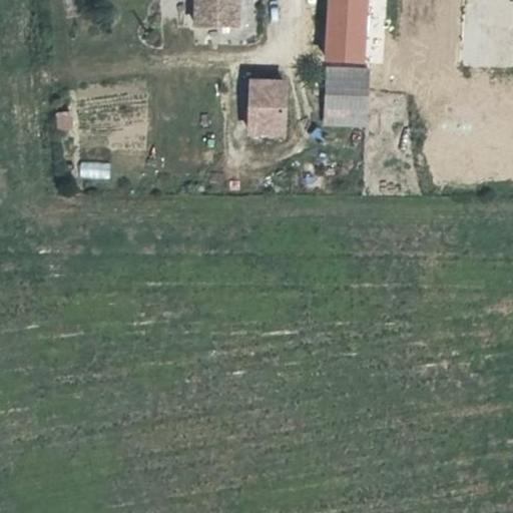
[(181,0),(180,11),(221,15),(222,0),(181,0)]
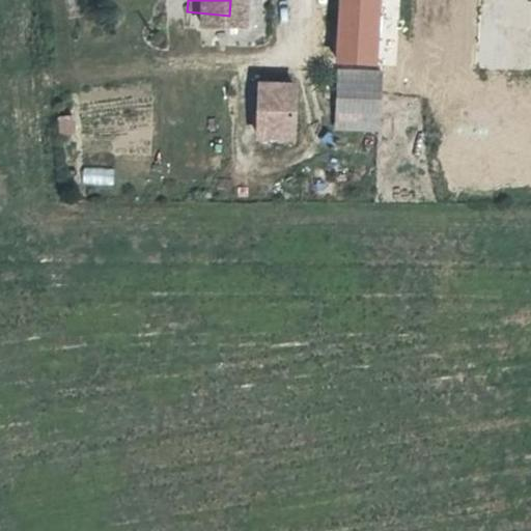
[(322,0),(312,65),(350,71),(359,0),(322,0)]
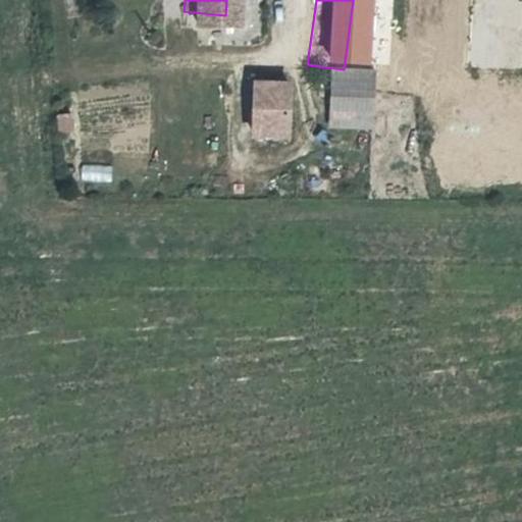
[(343,80),(305,75),(302,106),(342,114),(347,81),(343,80)]
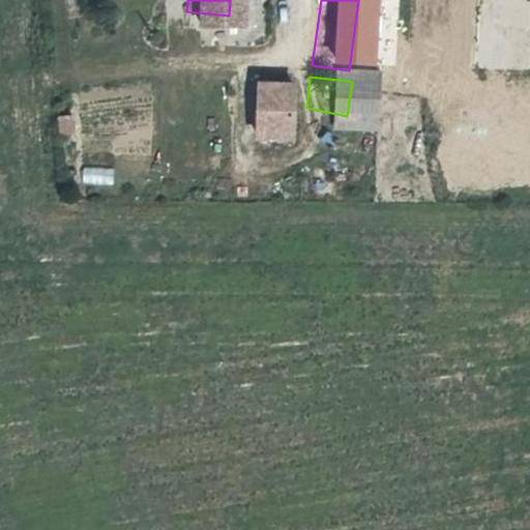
[(264,90),(218,88),(216,128),(262,130),(264,90)]
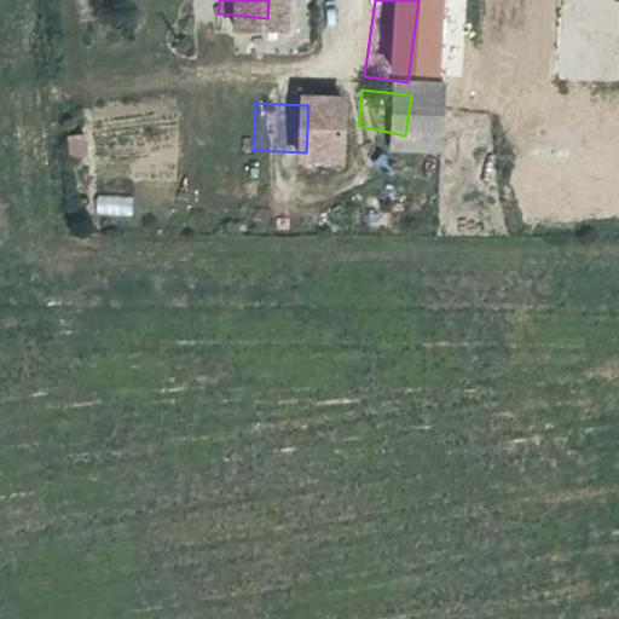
[(67,157),(86,156),(85,133),(65,136),(67,157)]
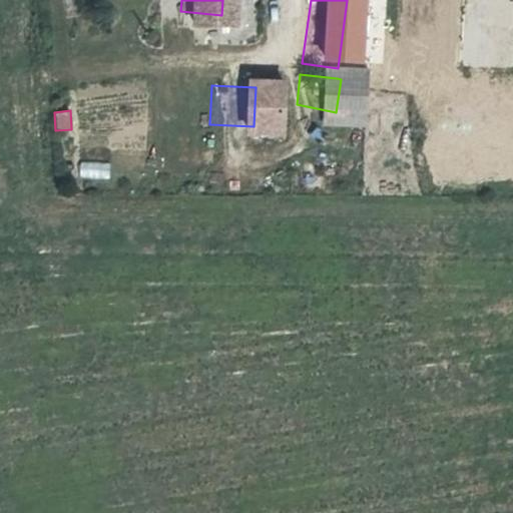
[(78,162),(78,177),(108,177),(108,162),(78,162)]
